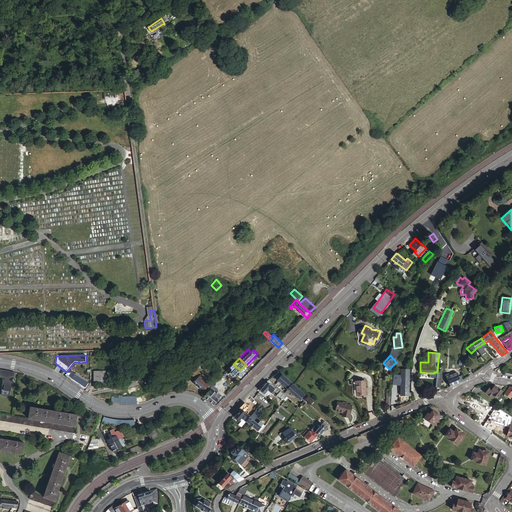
[(253,358),(246,365),(247,366),(254,359),(253,358)]
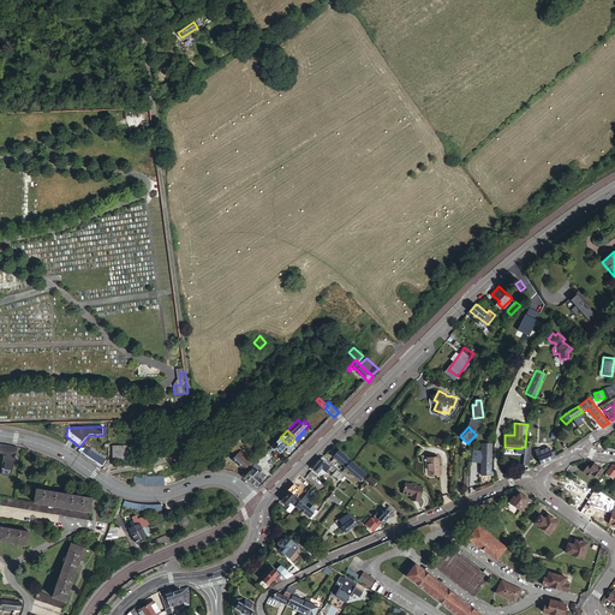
[(276,449),(280,453),(288,445),(280,437),(279,439),(273,446),(276,449)]
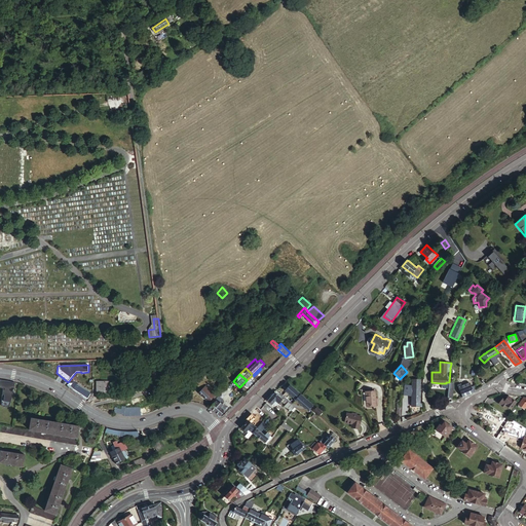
[(412,380),(411,404),(420,405),(421,380),(412,380)]
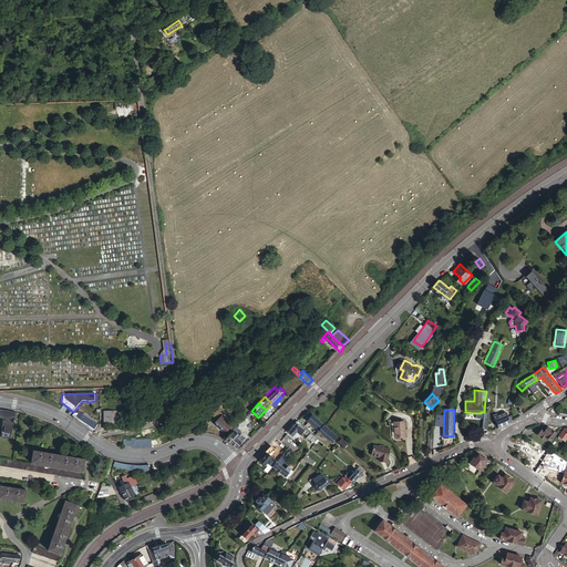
[(255,414),(251,411),(241,421),(246,424),(255,414)]
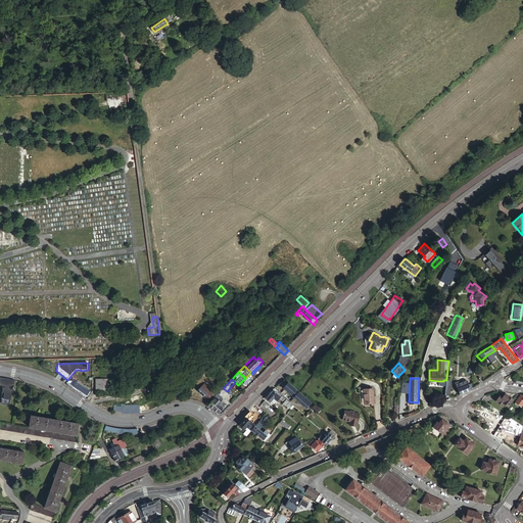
[(454,380),(460,394),(471,390),(472,389),(472,382),(468,384),(467,380),(460,383),(458,379),(454,380)]
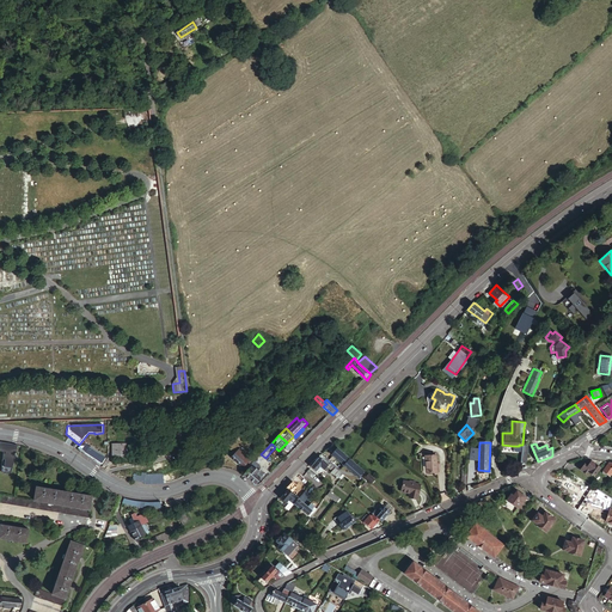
[(0,454),(16,457),(17,448),(0,445),(0,454)]
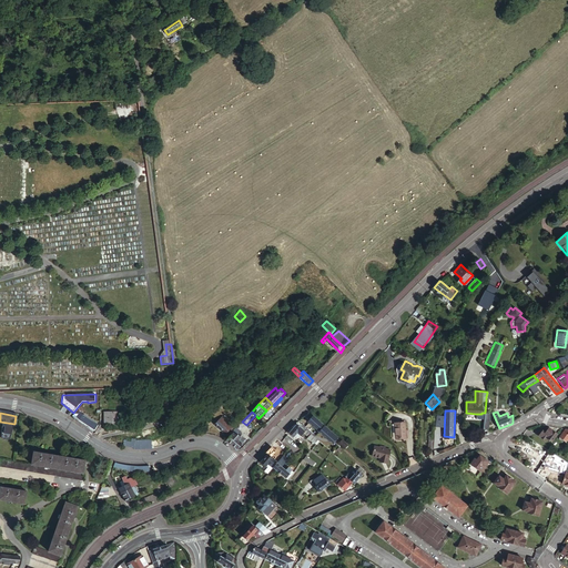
[(95,432),(99,427),(83,416),(83,415),(80,413),(77,418),(80,421),(80,422),(95,432)]
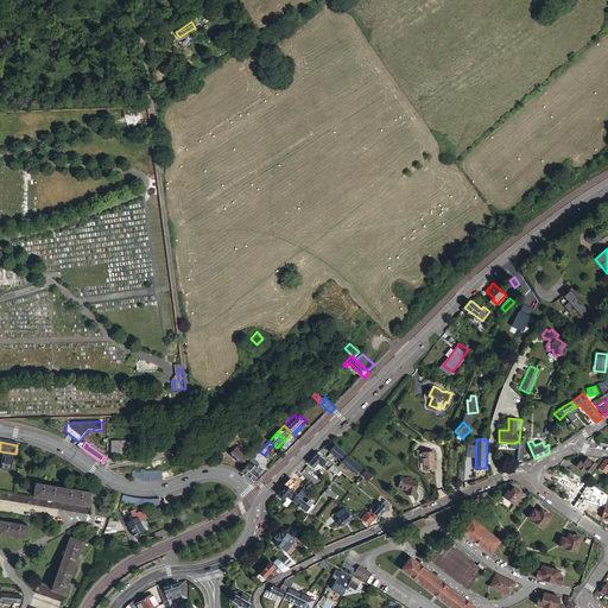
[(126,453),(126,442),(112,442),(112,453),(126,453)]
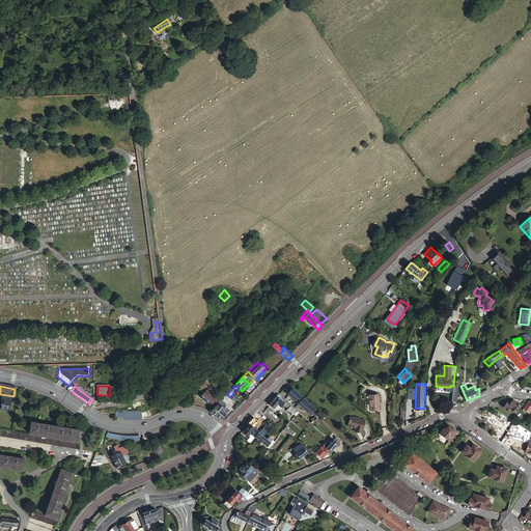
[(225,386),(217,395),(219,397),(228,389),(225,386)]
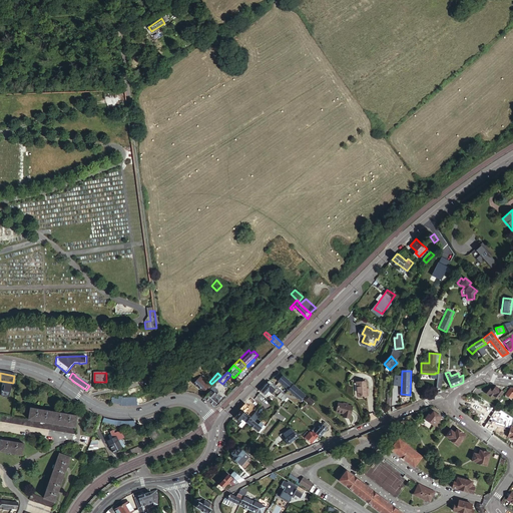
[(200,375),(192,383),(202,392),(211,384),(209,382),(207,380),(206,381),(200,375)]
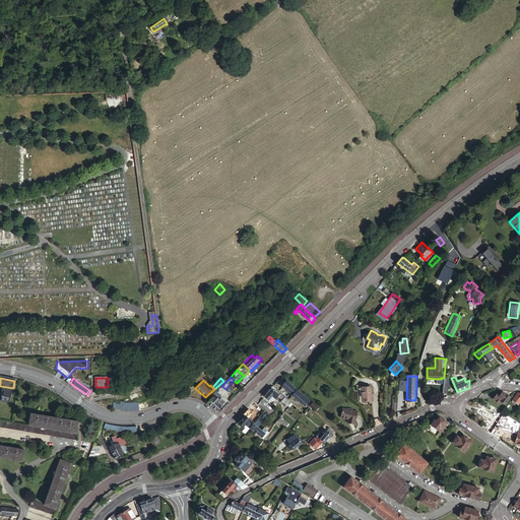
[(406,391),(406,380),(398,380),(398,391),(406,391)]
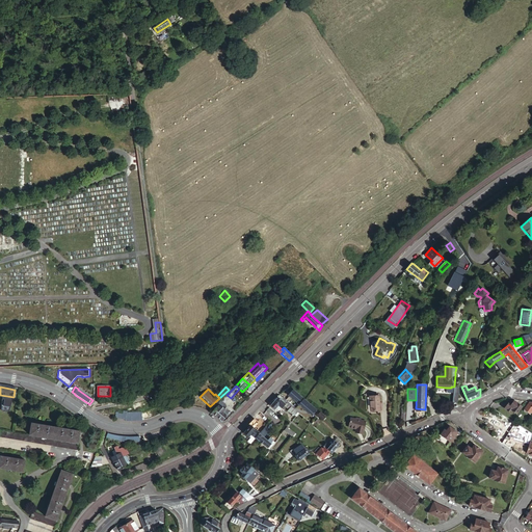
[(297,411),(299,414),(306,406),(290,393),(286,397),(293,403),(291,406),(297,411)]
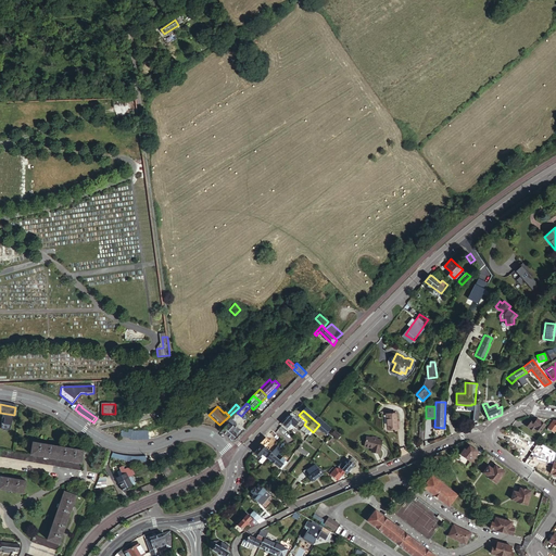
[(387,412),(386,428),(395,429),(397,413),(387,412)]
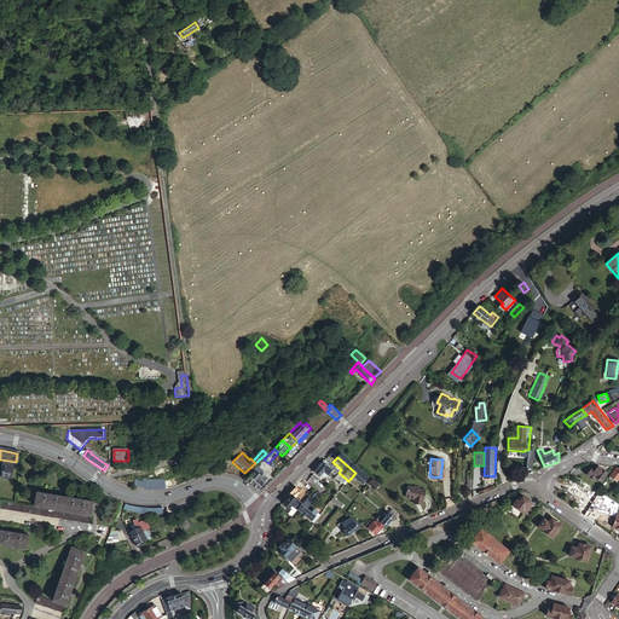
[(246,479),(247,480),(255,470),(258,473),(260,469),(261,469),(268,463),(264,460),(260,462),(244,479),(246,479)]
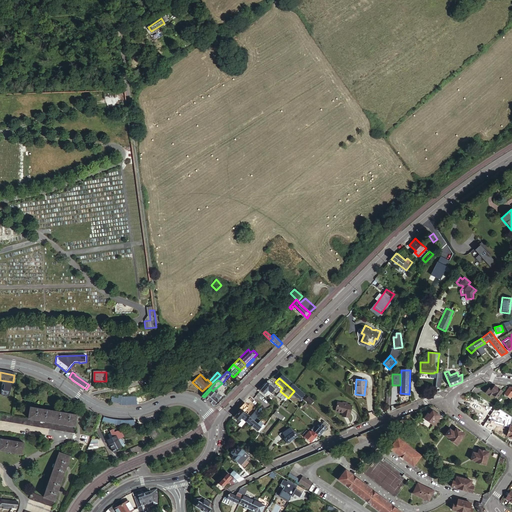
[(280,392),(267,381),(260,390),(265,394),(268,389),(271,392),(274,389),(278,392),(277,394),(283,399),(286,396),(280,391),(280,392)]
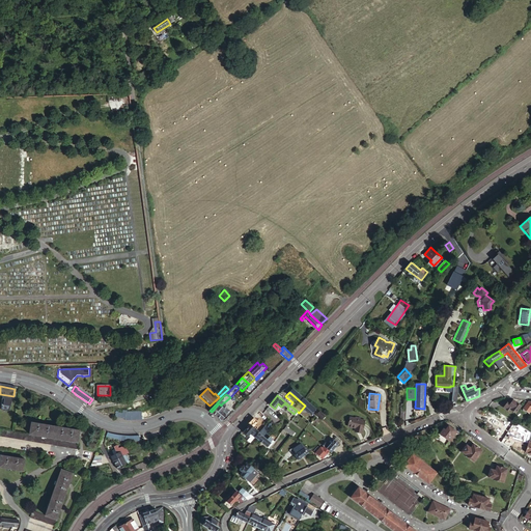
[(512,408),(516,412),(522,404),(515,400),(513,404),(509,401),(504,407),(509,411),(512,408)]
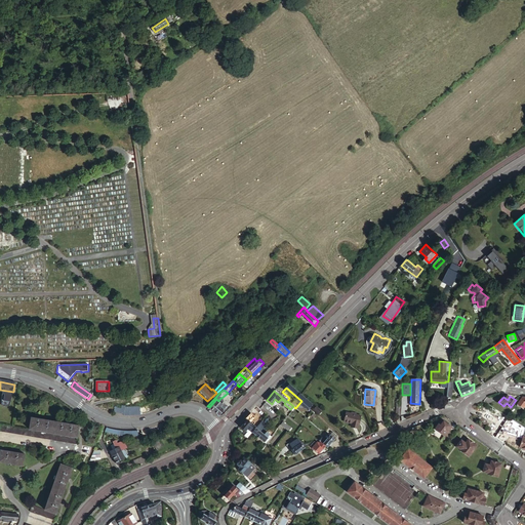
[(212,409),(218,415),(227,407),(224,403),(223,403),(221,402),(224,400),(221,398),(220,398),(218,401),(216,399),(209,407),(210,407),(212,409)]
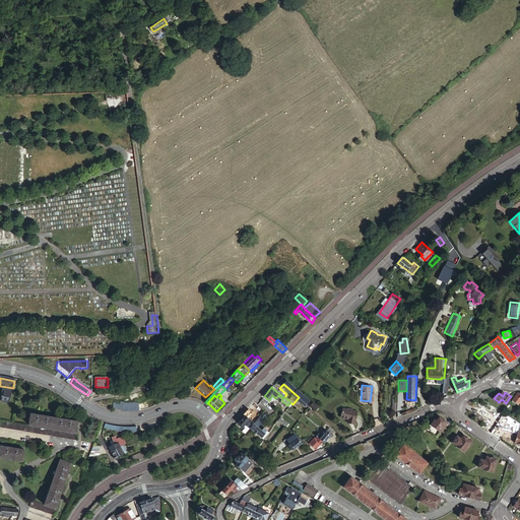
[(129,411),(130,411),(140,410),(139,401),(125,402),(123,410),(127,411),(129,411)]
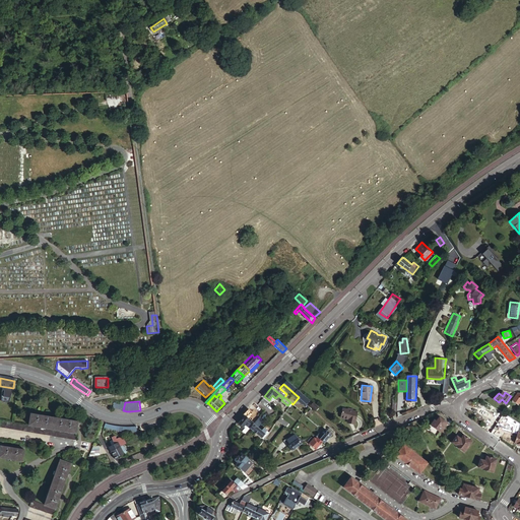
[(342,407),(340,417),(347,418),(349,419),(348,423),(354,424),(358,411),(342,407)]
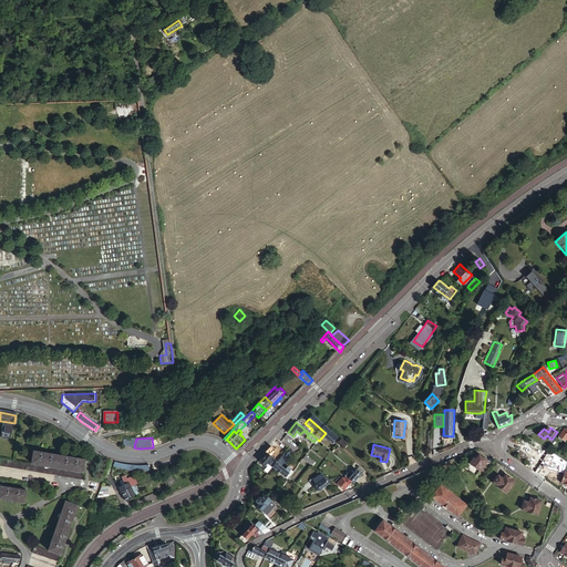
[(14,461),(0,457),(0,465),(82,480),(85,460),(34,452),(31,464),(14,461)]
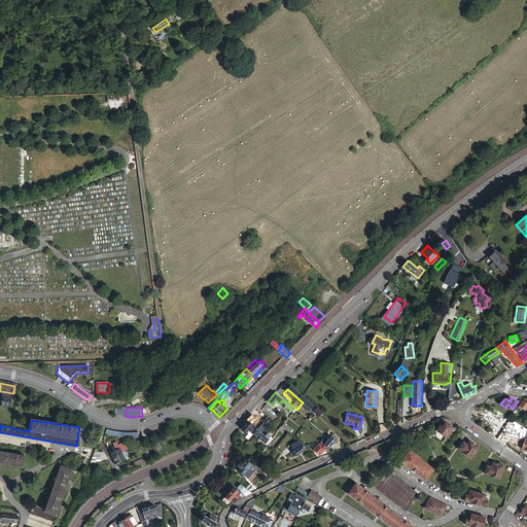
[(248,421),(245,424),(242,428),(247,432),(249,429),(253,433),(258,427),(255,425),(255,424),(253,422),(252,424),(248,421)]
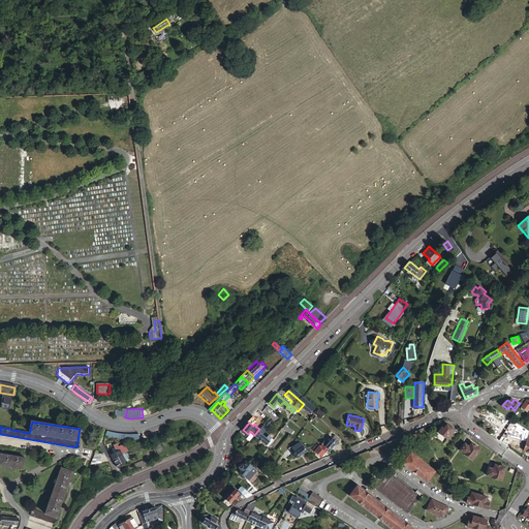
[(286,424),(284,426),(291,433),(293,430),(286,424)]
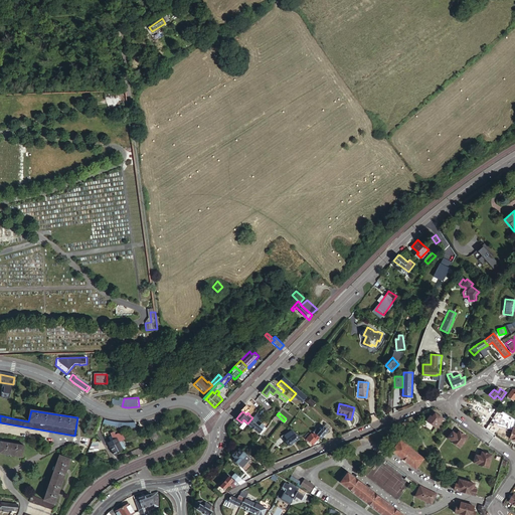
[(443,418),(435,412),(432,417),(430,415),(426,420),(436,427),(443,418)]
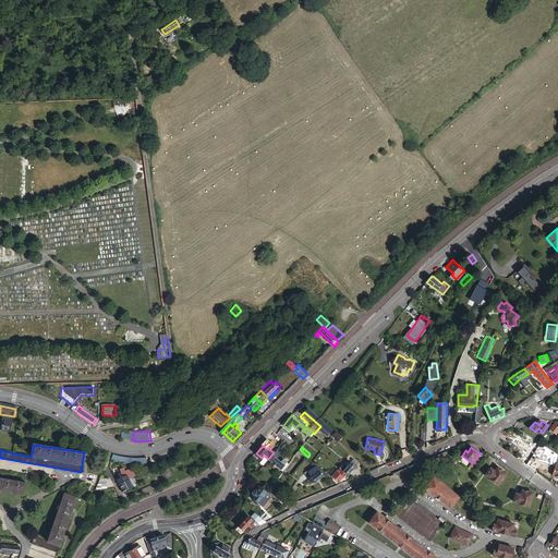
[(274,452),(268,459),(280,469),(289,459),(287,457),(282,460),(274,452)]
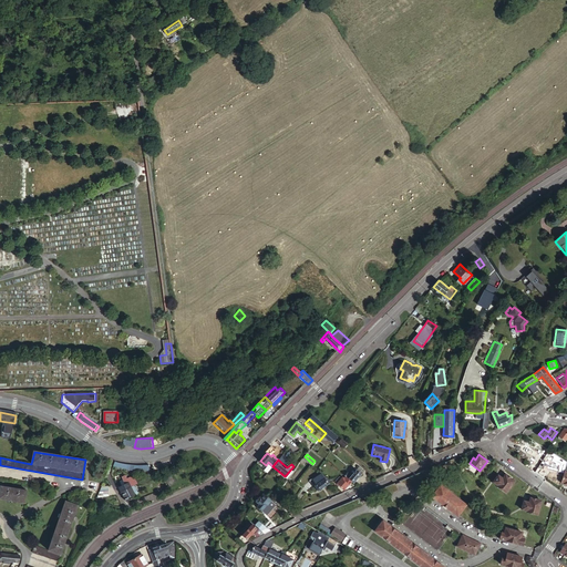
[(344,475),(348,477),(352,483),(353,483),(361,475),(357,470),(351,475),(348,472),(344,475)]
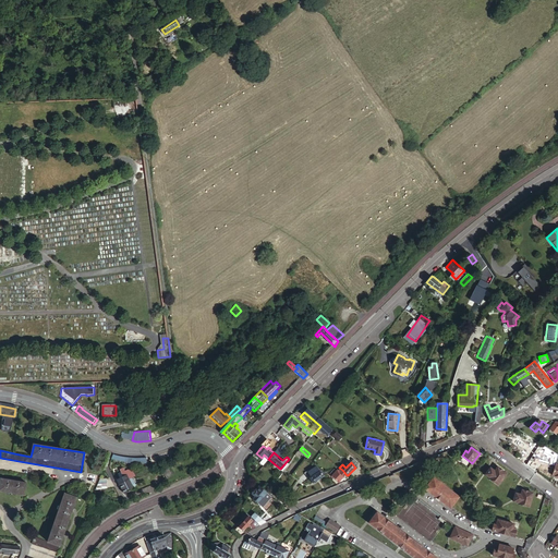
[(164,469),(161,470),(167,478),(173,473),(168,465),(164,469)]
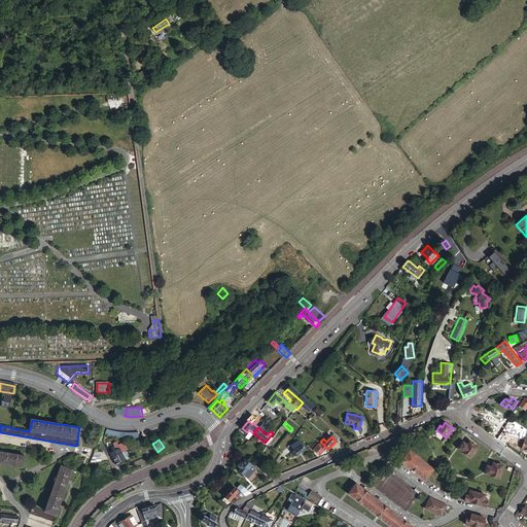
[(303,443),(300,440),(290,445),(293,450),(291,451),(295,457),(309,449),(305,445),(303,443)]
